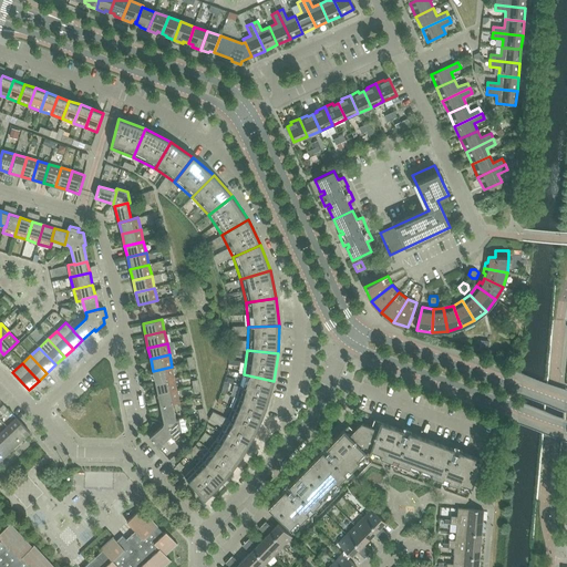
[(153,371),(155,382),(174,379),(172,367),(153,371)]
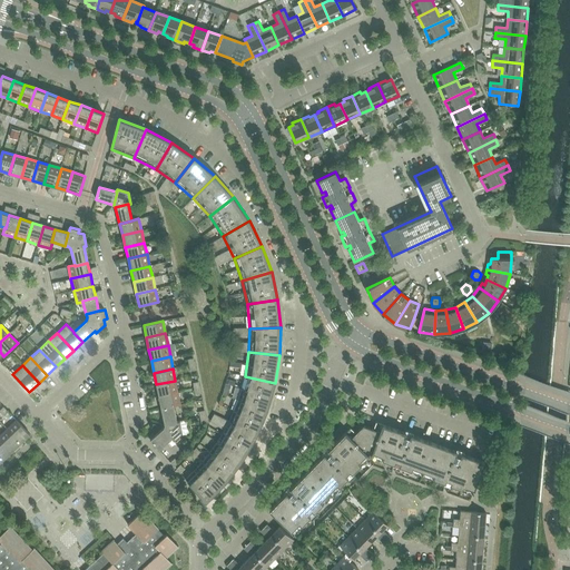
[(245,376),(238,400),(267,410),(275,383),(245,376)]
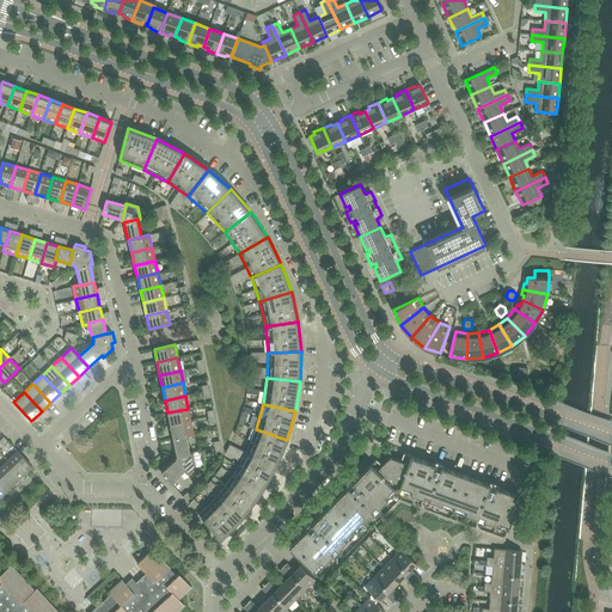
[(190,421),(188,409),(167,412),(170,426),(190,421)]
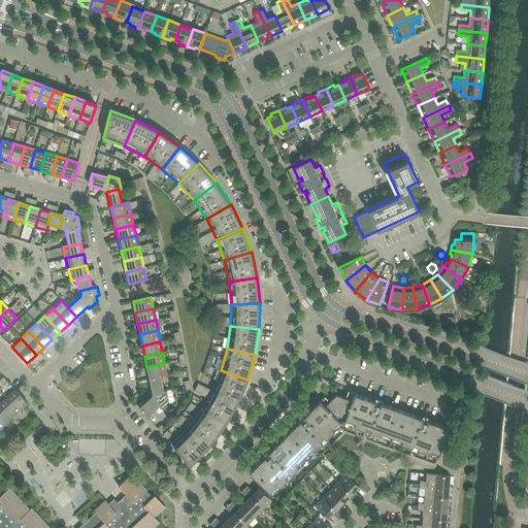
[(167,374),(164,363),(146,367),(149,377),(161,375),(167,374)]
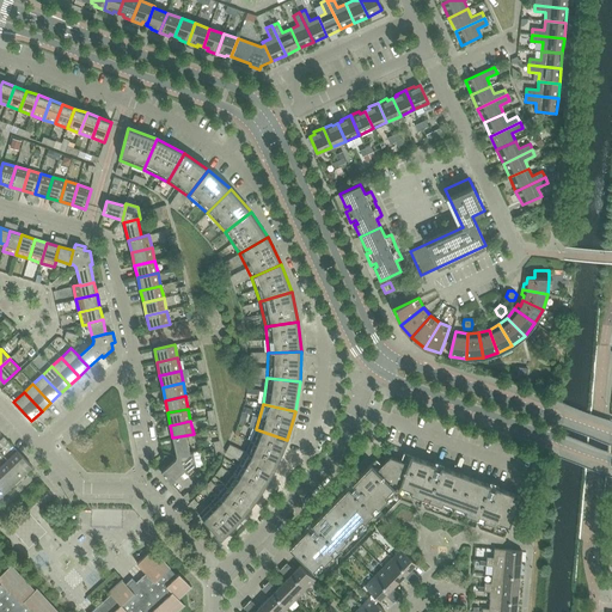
[(256,429),(246,453),(275,467),(287,440),(256,429)]
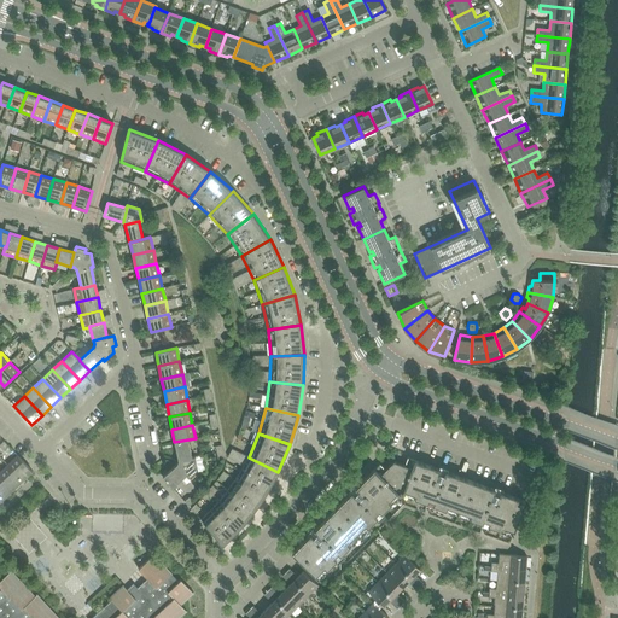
[(188,439),(174,442),(179,461),(192,458),(188,439)]
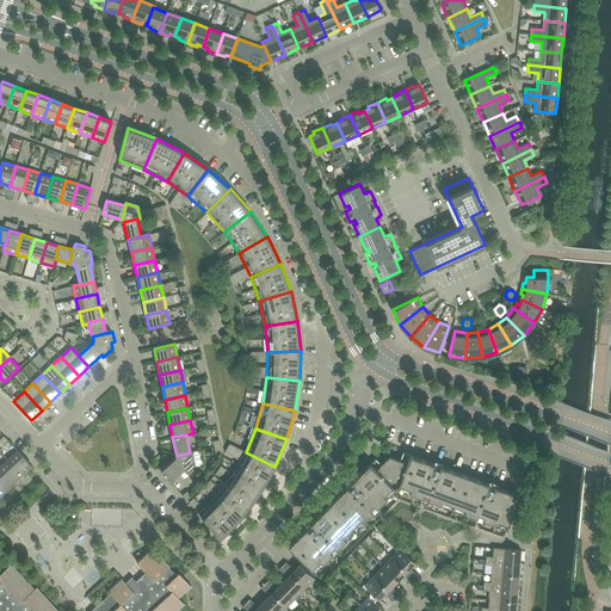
[(7,460),(23,475),(32,466),(18,450),(7,460)]
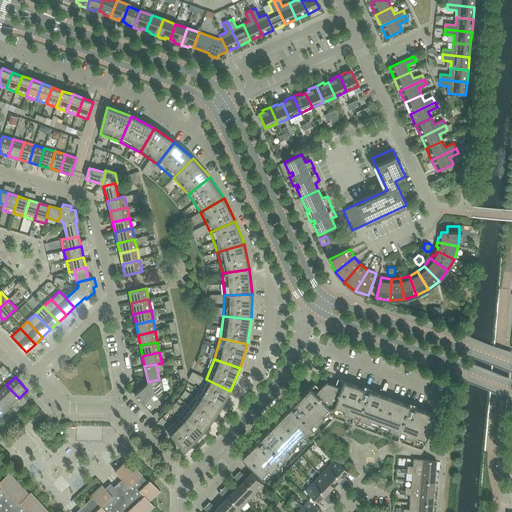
[(148,382),(147,384),(155,393),(154,393),(156,395),(164,388),(162,378),(159,379),(148,382)]
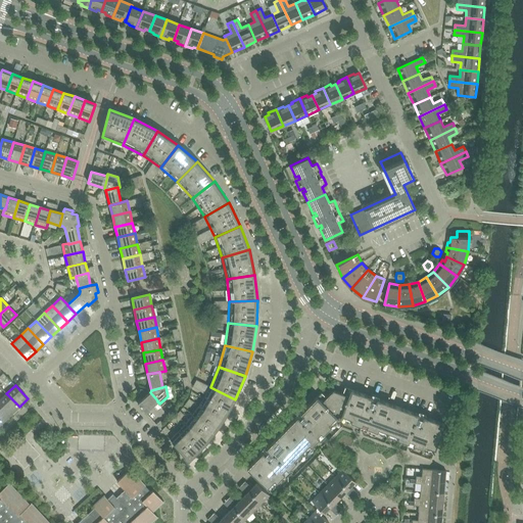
[(210,387),(199,406),(223,422),(235,399),(210,387)]
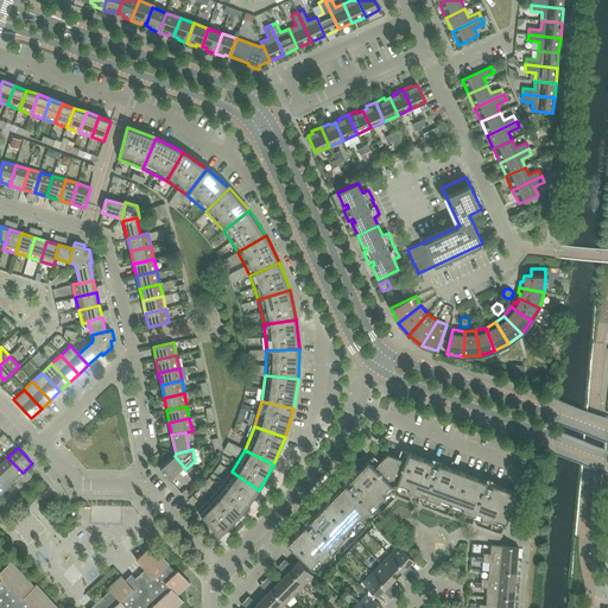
[(380,462),(374,456),(287,545),(312,570),(394,486),(505,526),(517,493),(401,450),(398,457),(387,454),(380,462)]
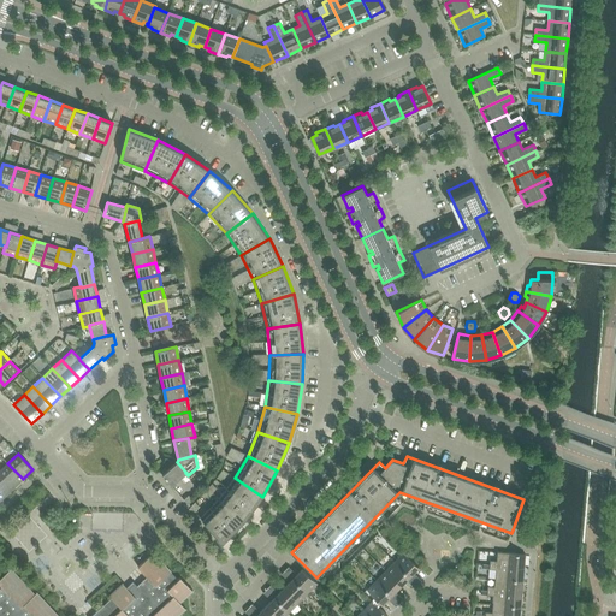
[(187,473),(177,462),(163,475),(171,486),(185,473),(187,473)]
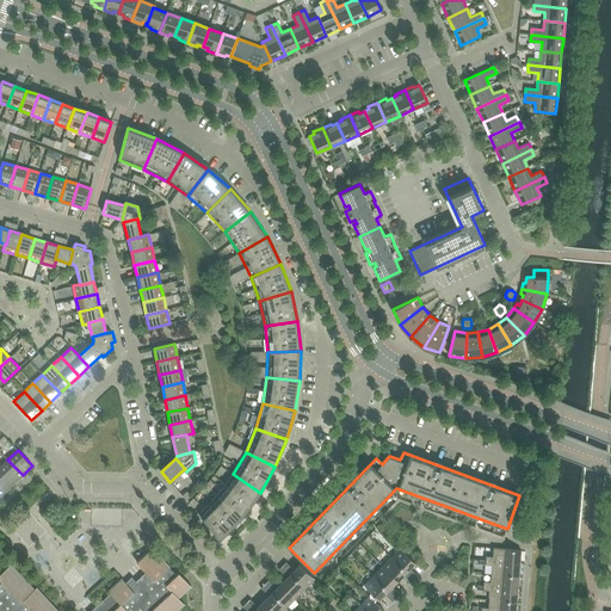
[(23,475),(7,460),(0,467),(0,470),(13,483),(23,475)]
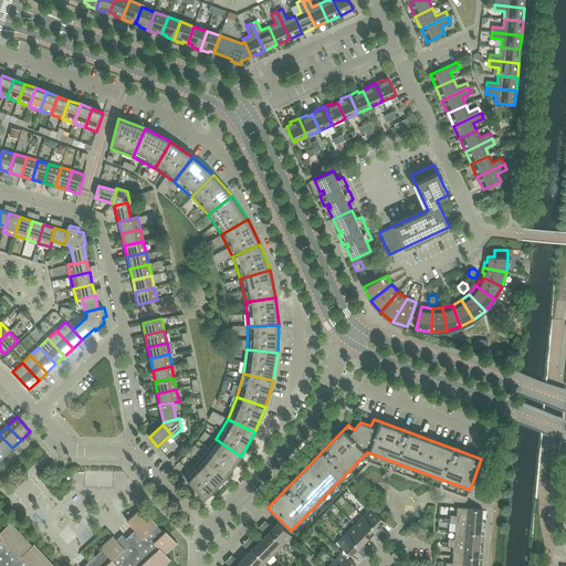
[(0,452),(3,457),(12,448),(0,436),(0,452)]
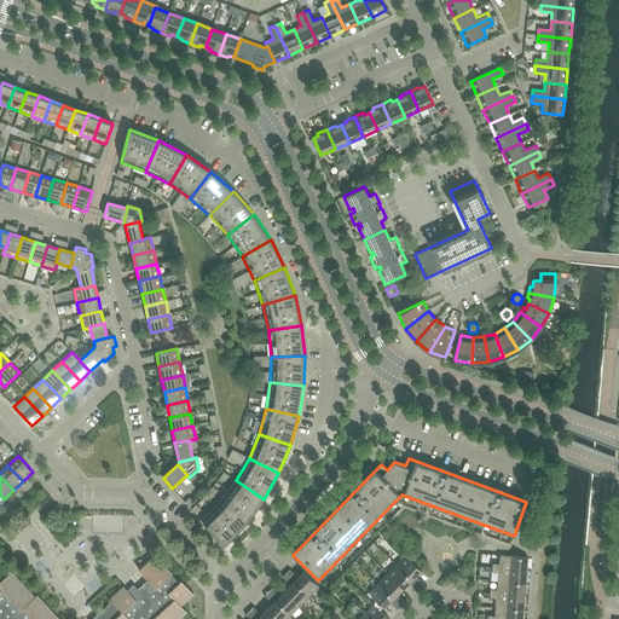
[(236,480),(220,502),(246,524),(264,499),(236,480)]
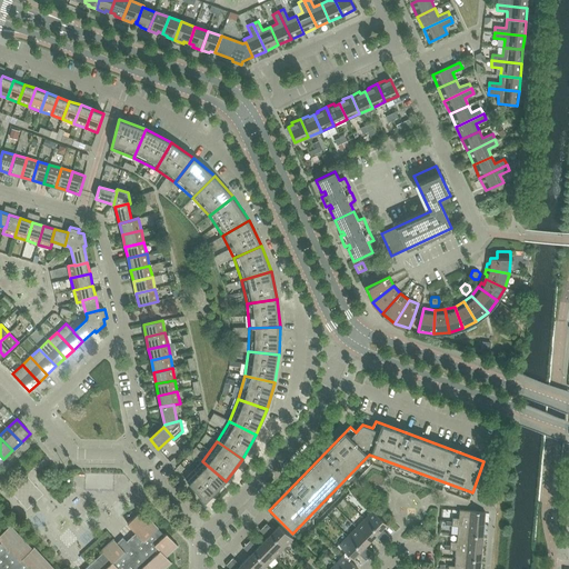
[(226,481),(202,461),(185,478),(206,501),(226,481)]
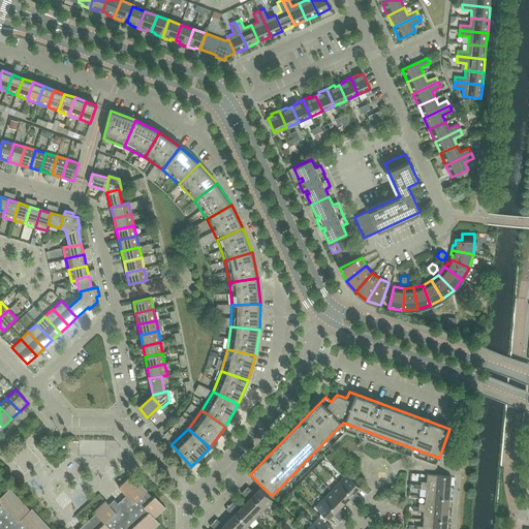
[(0,528),(153,528),(160,523),(155,518),(165,507),(155,496),(153,497),(132,474),(131,474),(118,487),(122,492),(109,504),(105,501),(94,511),(95,514),(83,525),(78,528),(50,528),(40,518),(29,528),(21,520),(30,510),(9,488),(0,496),(0,528)]
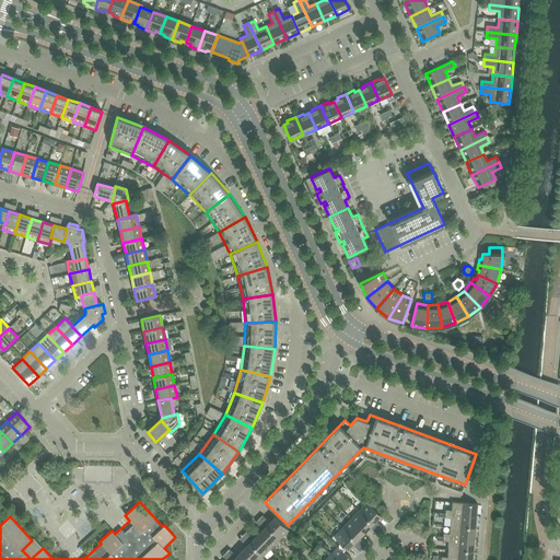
[(368,502),(359,511),(380,532),(383,528),(375,521),(381,515),(368,502)]
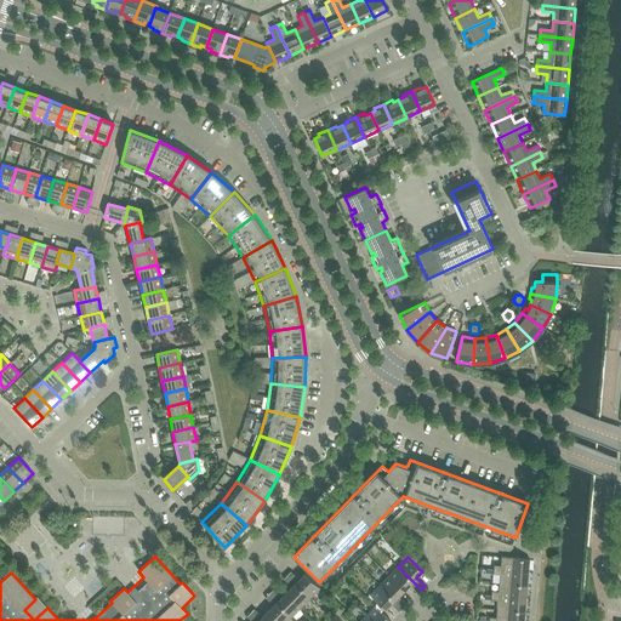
[(494,565),(494,569),(529,573),(529,559),(501,557),(501,565),(494,565)]
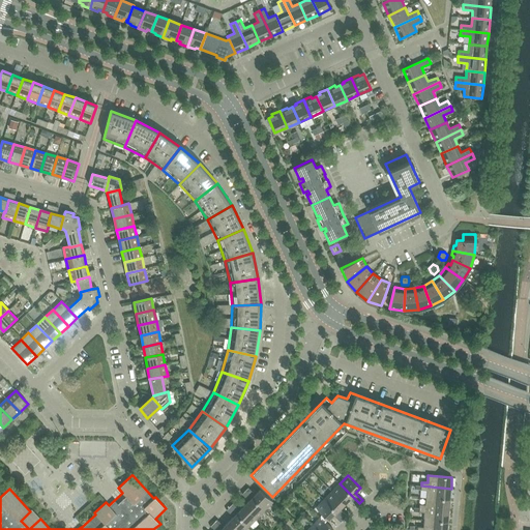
[(340,483),(331,492),(345,504),(349,499),(356,506),(359,503),(340,483)]
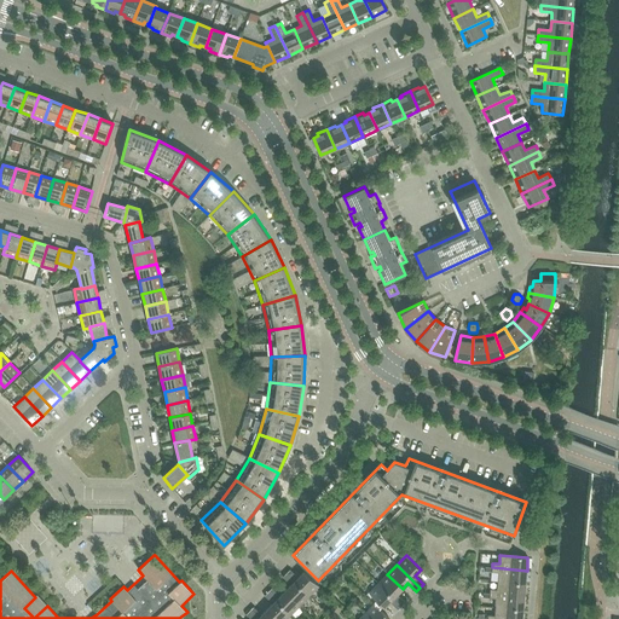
[(501,573),(499,582),(526,584),(527,571),(492,567),(491,572),(501,573)]
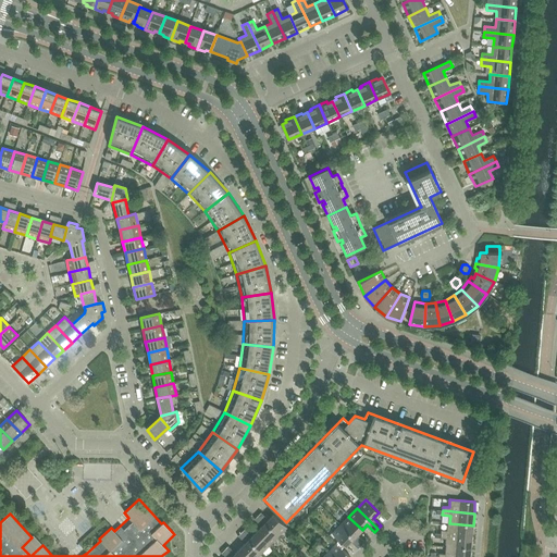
[(261,512),(258,516),(279,536),(287,528),(273,515),(268,520),(261,512)]
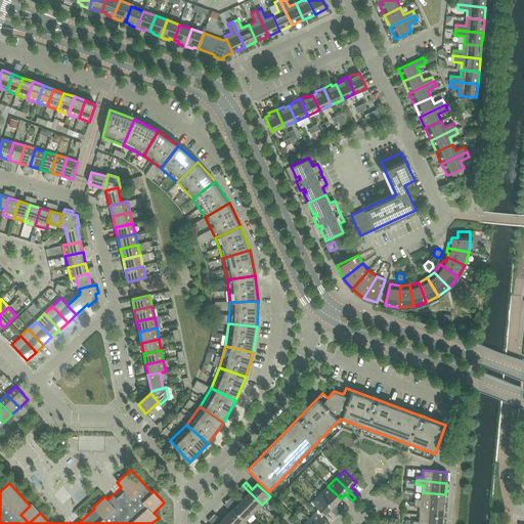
[(246,495),(242,499),(254,513),(262,505),(243,485),(239,488),(246,495)]
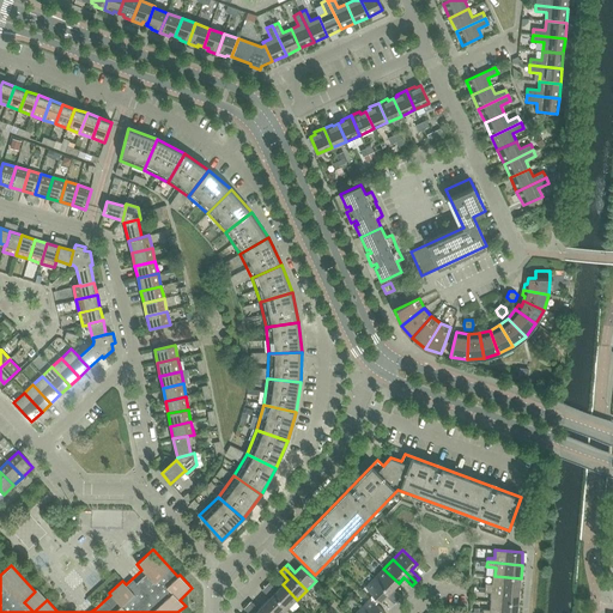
[(383,569),(375,577),(398,600),(401,596),(393,588),(399,583),(383,569)]
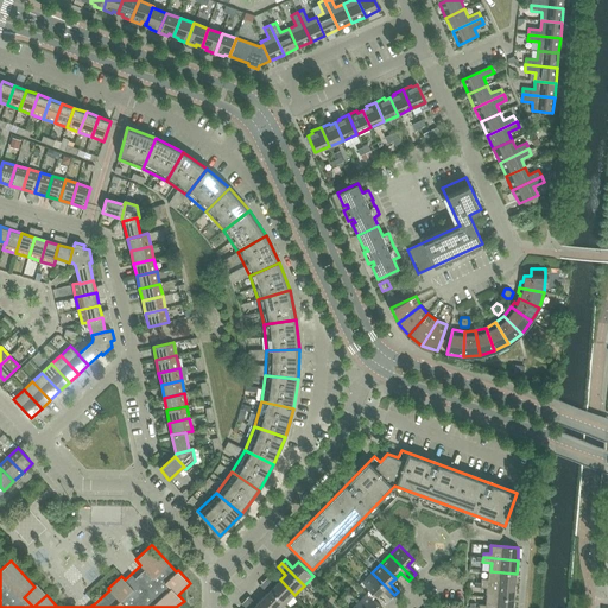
[(481,578),(481,583),(515,586),(517,574),(491,571),(491,580),(481,578)]
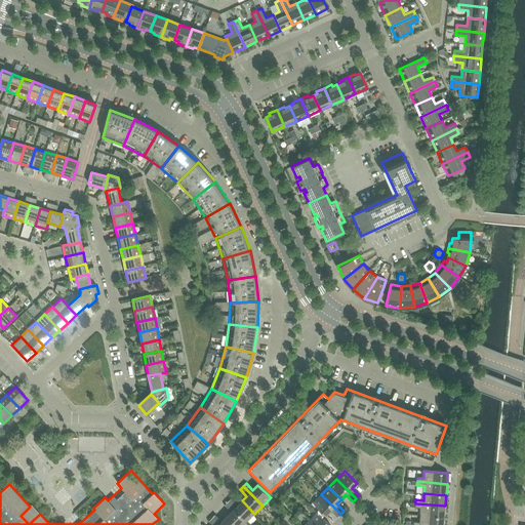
[(340,514),(321,494),(313,502),(325,516),(330,511),(337,517),(340,514)]
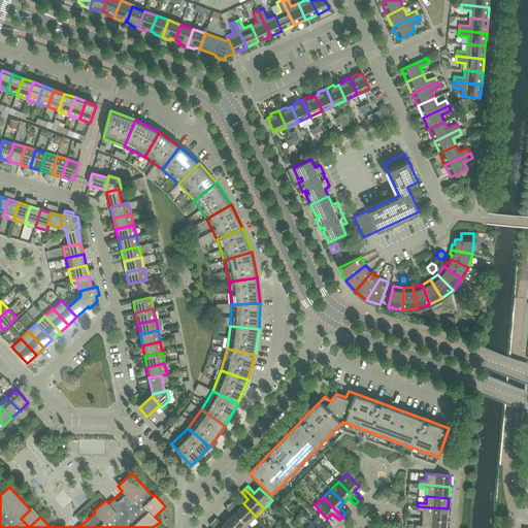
[(229,505),(249,524),(256,517),(243,503),(238,508),(232,501),(229,505)]
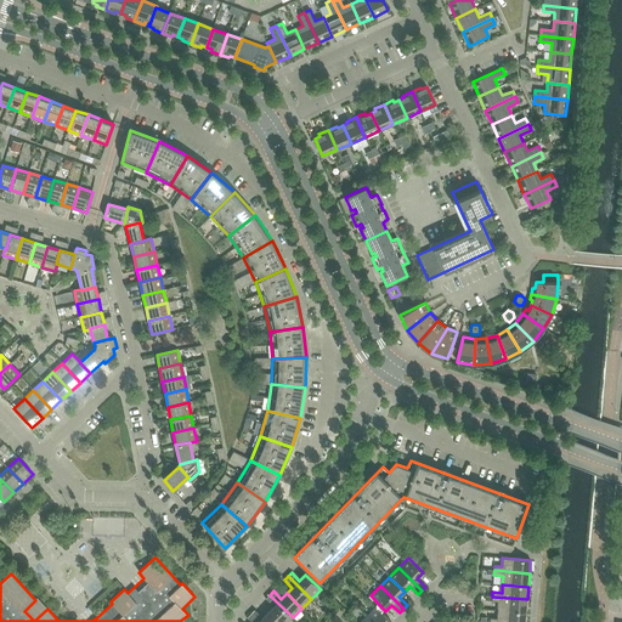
[(273,606),(269,612),(278,621),(288,621),(293,617),(270,595),(266,599),(273,606)]
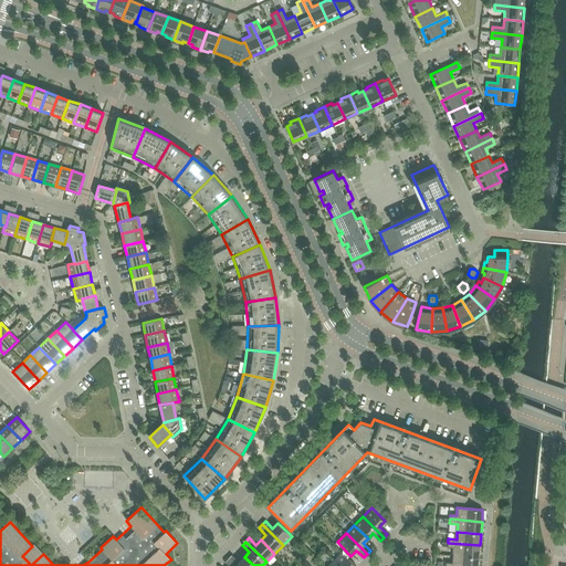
[(456,547),(454,555),(479,557),(480,545),(448,543),(448,547),(456,547)]
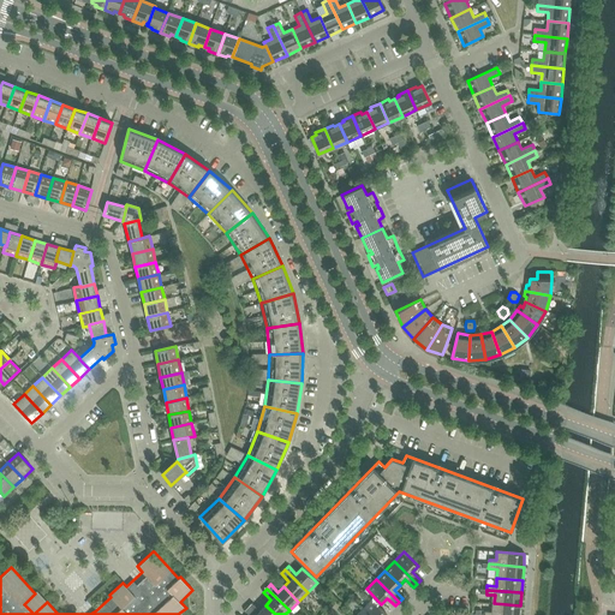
[(363,609),(368,614),(386,614),(387,614),(371,599),(363,609)]
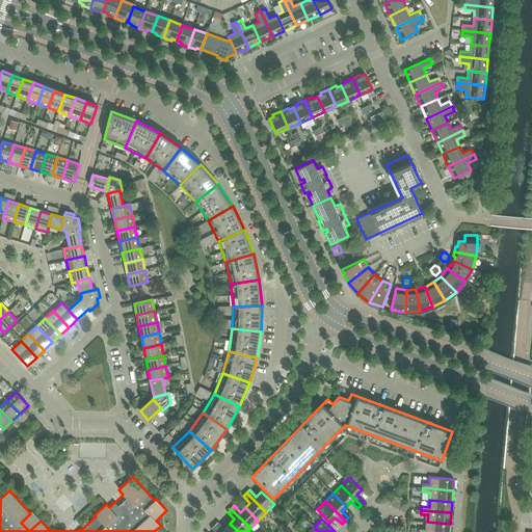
[(218,522),(215,525),(221,531),(238,531),(230,524),(224,529),(218,522)]
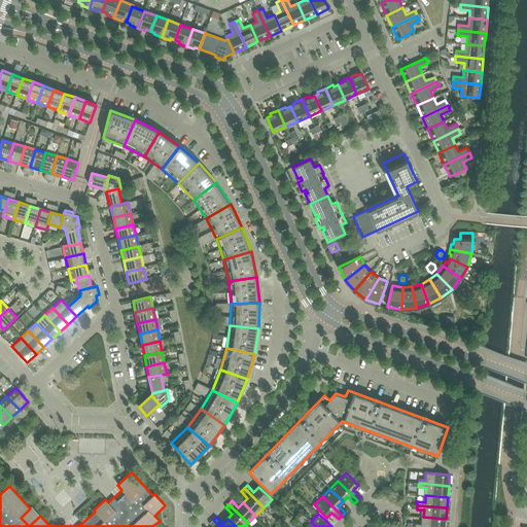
[(446,519),(423,517),(423,524),(415,524),(415,526),(445,526),(446,519)]
